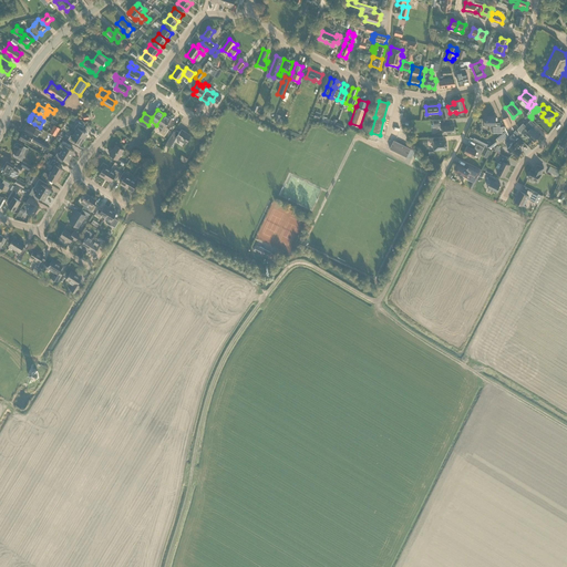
[(164,114),(156,125),(163,129),(160,133),(164,135),(167,129),(165,126),(171,119),(164,114)]
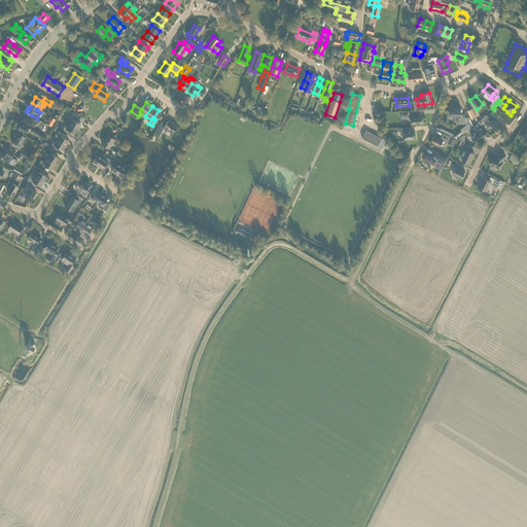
[(460,114),(460,107),(457,107),(457,108),(450,108),(450,116),(458,116),(458,124),(465,124),(468,124),(461,129),(464,133),(472,127),(470,123),(469,123),(469,117),(465,117),(465,114),(460,114)]
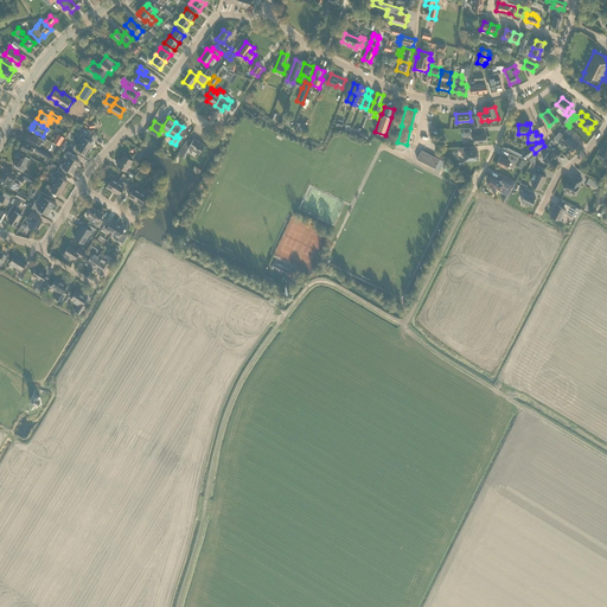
[(543,136),(548,134),(544,125),(538,128),(543,136)]
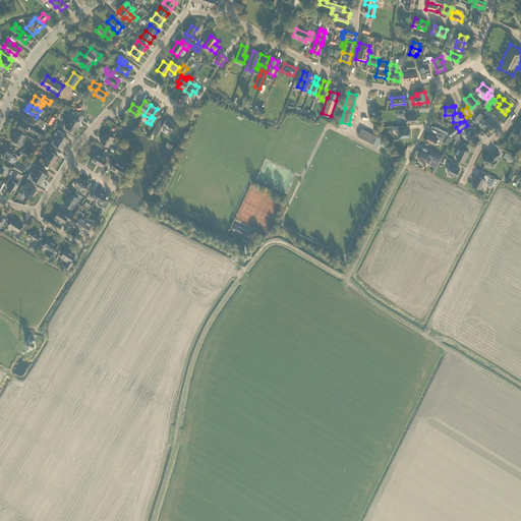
[(417,115),(413,115),(413,109),(397,110),(398,116),(406,116),(406,123),(417,122),(417,115)]
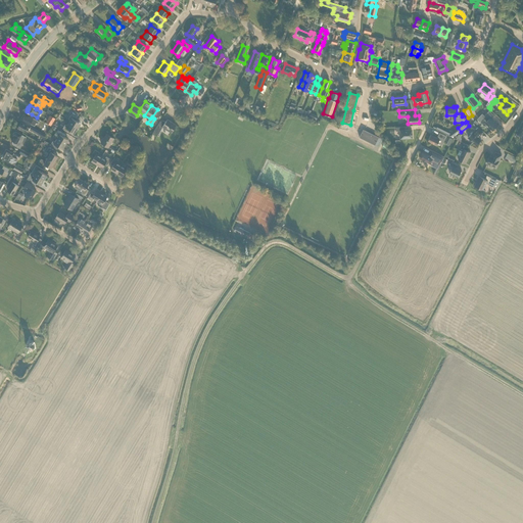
[(492,131),(498,125),(492,119),(494,115),(489,110),(485,115),(489,119),(485,124),(489,128),(492,131)]
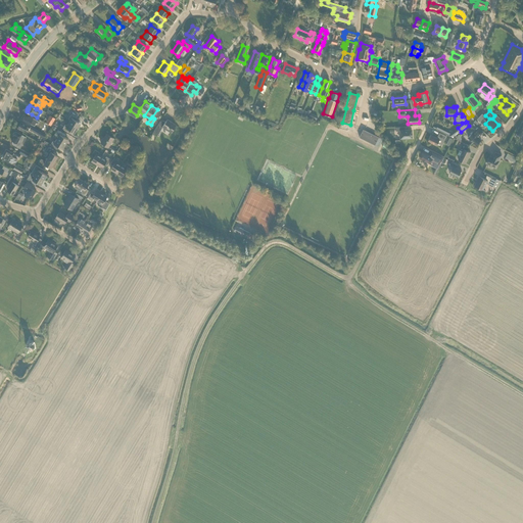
[(24,114),(21,119),(22,119),(22,120),(30,124),(33,125),(35,122),(36,123),(38,124),(39,122),(33,117),(29,115),(29,116),(25,114),(25,115),(24,114)]
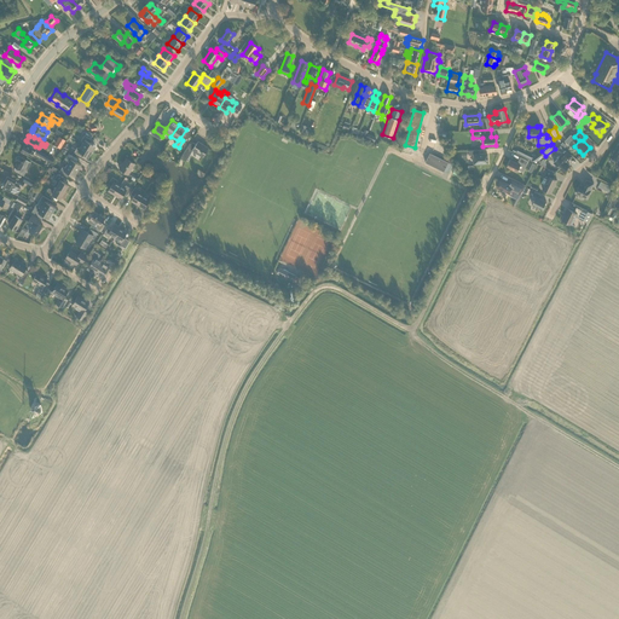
[(81,145),(92,151),(94,146),(88,142),(91,139),(85,136),(81,140),(84,142),(81,145)]
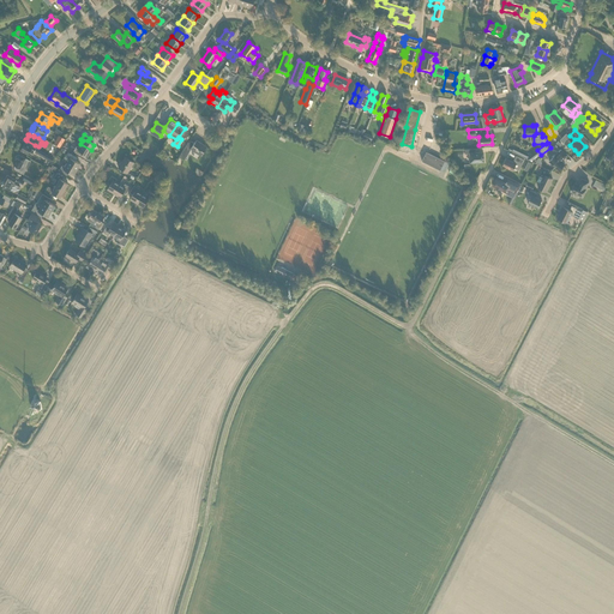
[(59,146),(64,139),(59,136),(53,143),(59,146)]
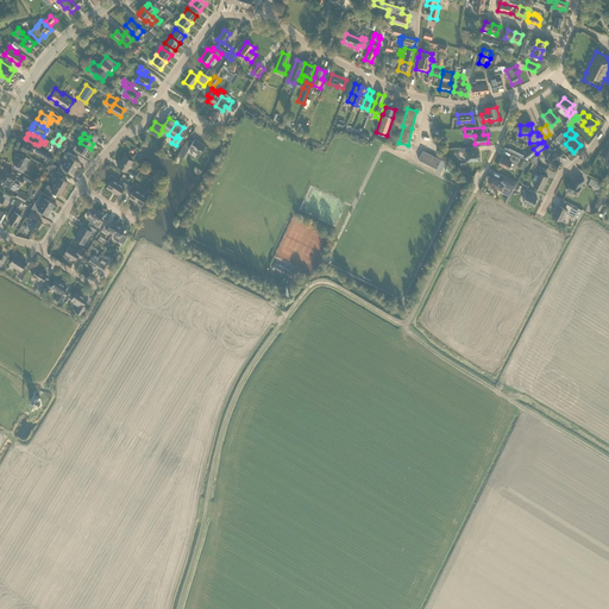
[(182,158),(189,148),(199,155),(205,145),(195,139),(193,142),(189,139),(188,142),(187,140),(177,155),(182,158)]
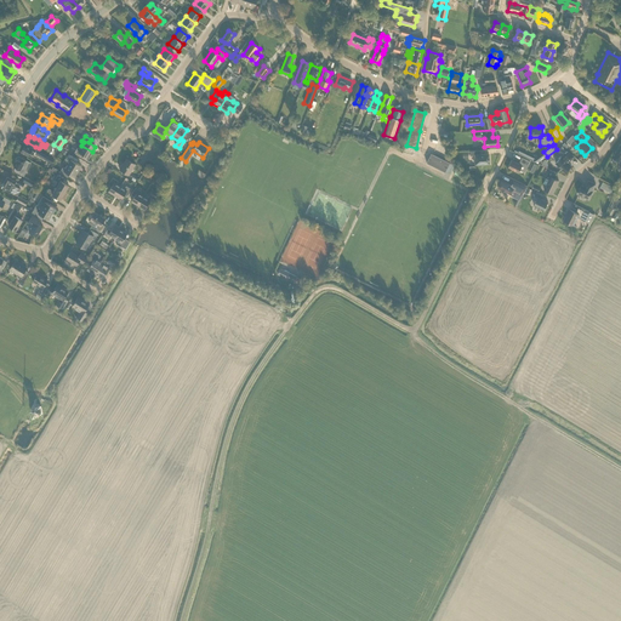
[(33,155),(35,153),(32,151),(32,149),(24,144),(21,152),(28,157),(29,154),(33,155)]
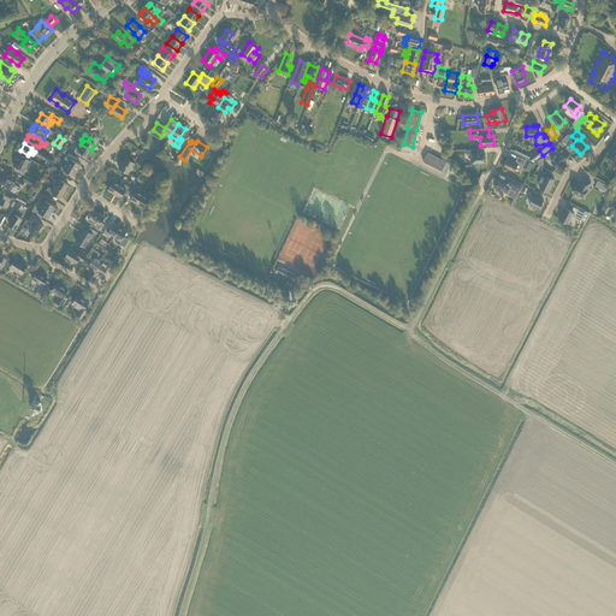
[(88,157),(92,150),(81,144),(78,148),(77,147),(73,152),(80,155),(82,153),(88,157)]
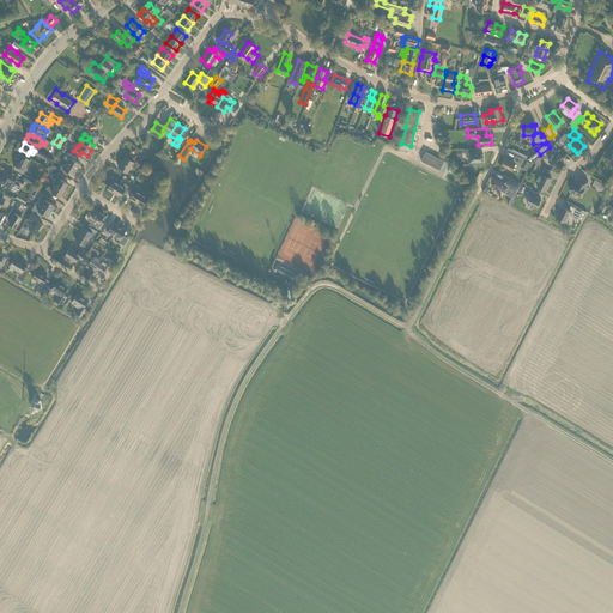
[(554,145),(548,151),(552,155),(553,153),(554,155),(552,157),(548,162),(558,170),(564,164),(562,161),(566,155),(560,150),(558,152),(557,151),(559,150),(554,145)]
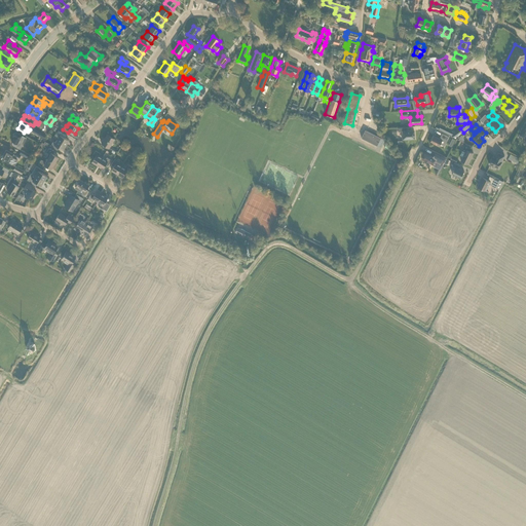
[(407,130),(406,127),(398,127),(398,132),(402,132),(402,140),(414,139),(414,130),(407,130)]
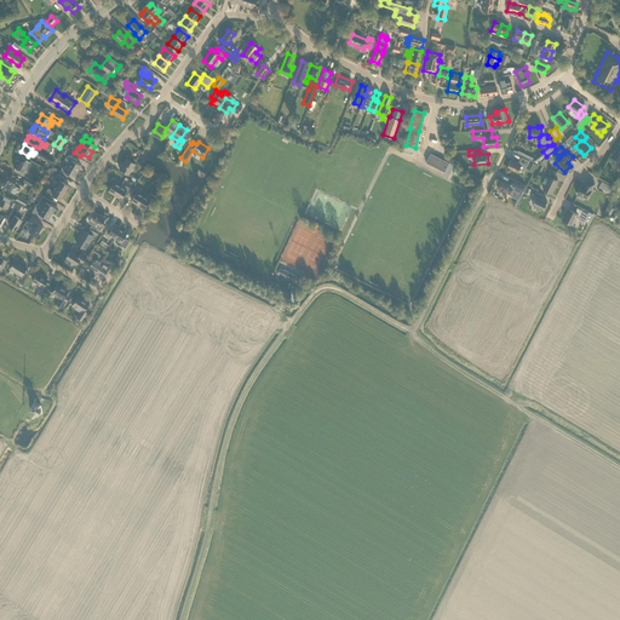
[(67,165),(78,171),(81,165),(74,161),(76,159),(68,154),(65,159),(69,161),(67,165)]
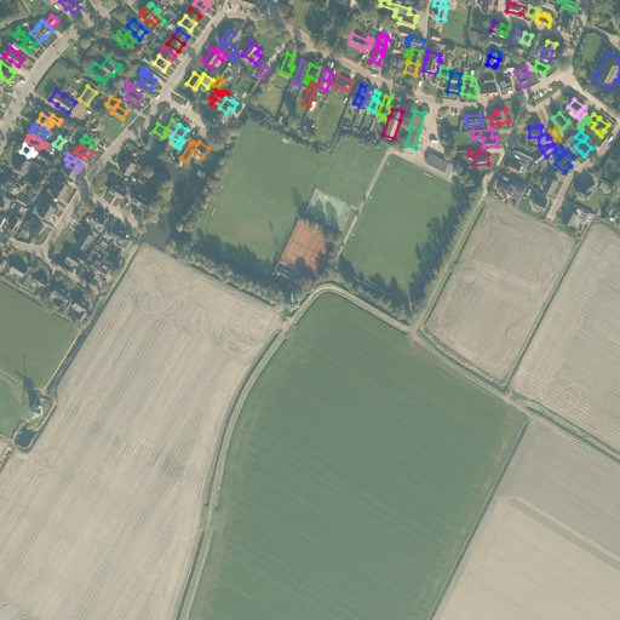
[(428,159),(425,162),(445,172),(449,162),(432,154),(430,159),(428,159)]
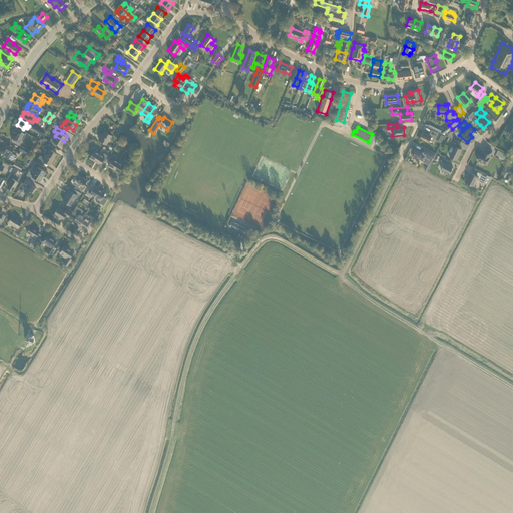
[(19,145),(25,134),(15,129),(14,129),(13,131),(13,132),(13,133),(14,133),(12,138),(12,139),(12,140),(12,141),(13,141),(19,145)]
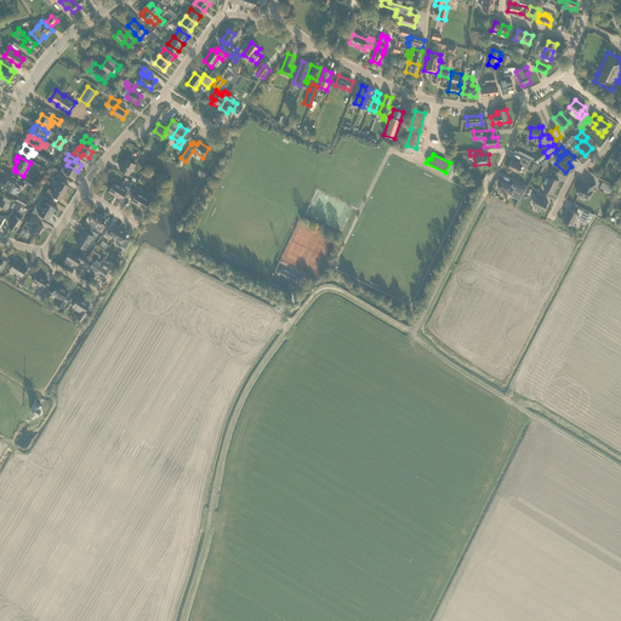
[(528,165),(530,161),(522,158),(520,161),(519,164),(512,160),(508,167),(518,172),(520,170),(525,172),(529,165),(528,165)]
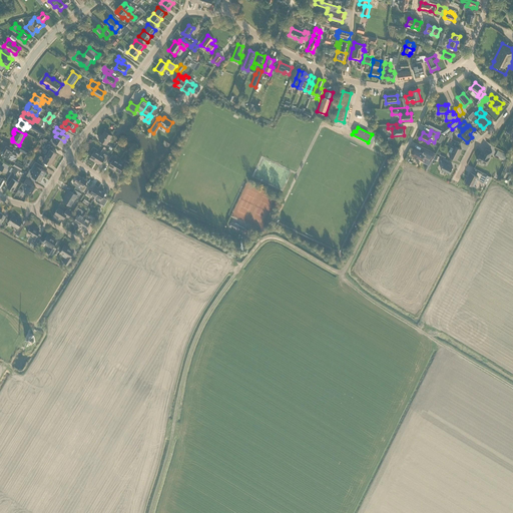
[(106,144),(111,135),(104,131),(99,140),(106,144)]
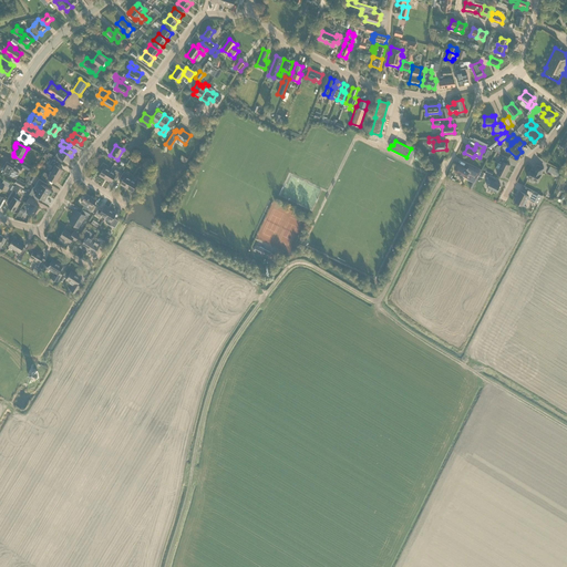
[(61,151),(59,154),(58,153),(54,156),(54,157),(60,161),(62,158),(68,162),(71,156),(61,151)]
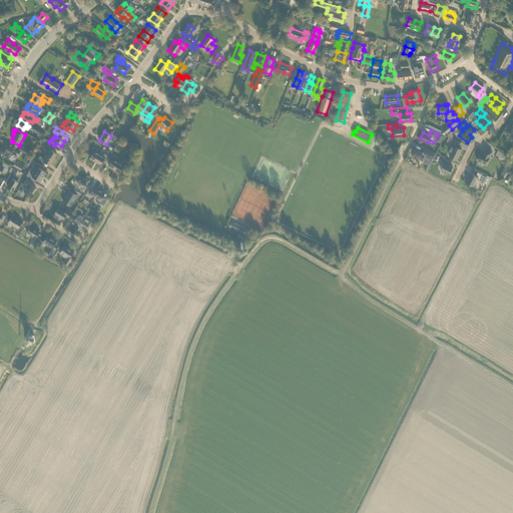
[(42,140),(43,139),(41,138),(39,141),(43,143),(45,143),(47,145),(45,149),(46,150),(44,153),(46,154),(46,155),(53,159),(56,153),(51,150),(53,147),(52,147),(53,146),(48,143),(44,141),(42,140)]
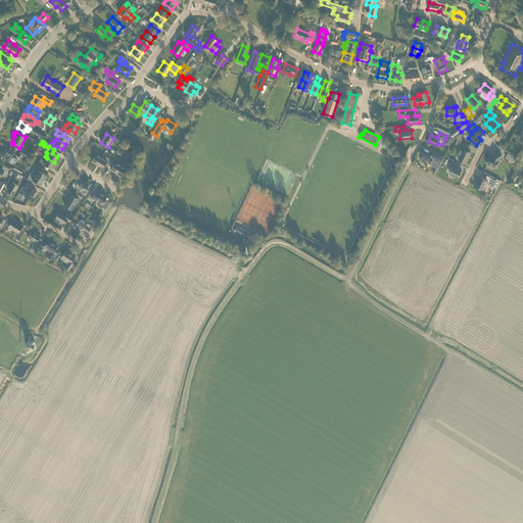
[(465,163),(471,152),(467,151),(470,146),(463,143),(460,150),(463,151),(458,160),(465,163)]
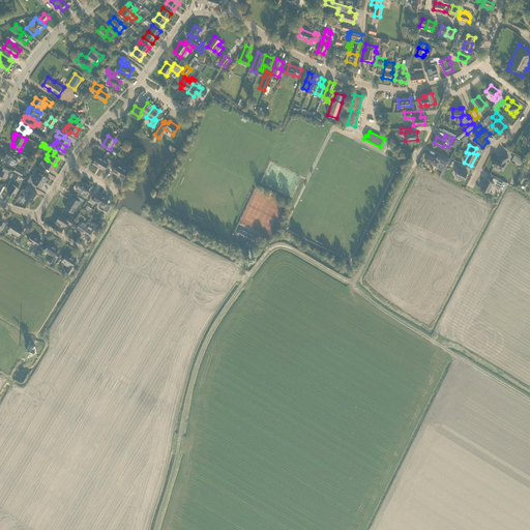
[(11,158),(13,155),(6,151),(3,156),(2,156),(1,158),(1,159),(8,165),(8,164),(15,167),(18,162),(11,158)]
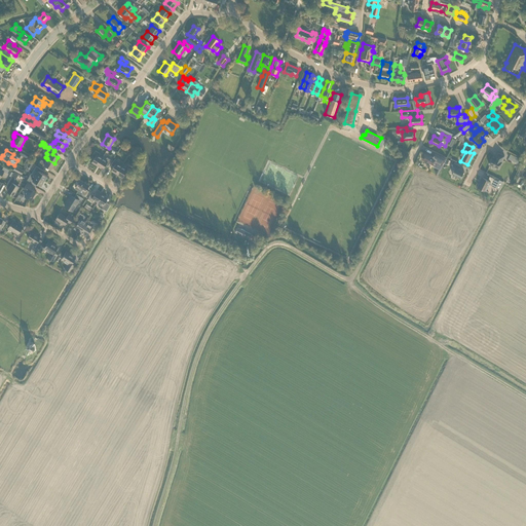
[(27,158),(30,154),(22,150),(20,154),(27,158)]
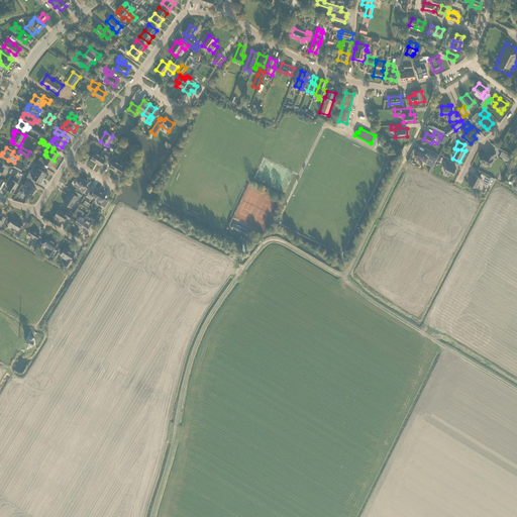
[(96,163),(100,156),(97,153),(98,150),(94,147),(90,153),(93,156),(90,160),(96,163)]
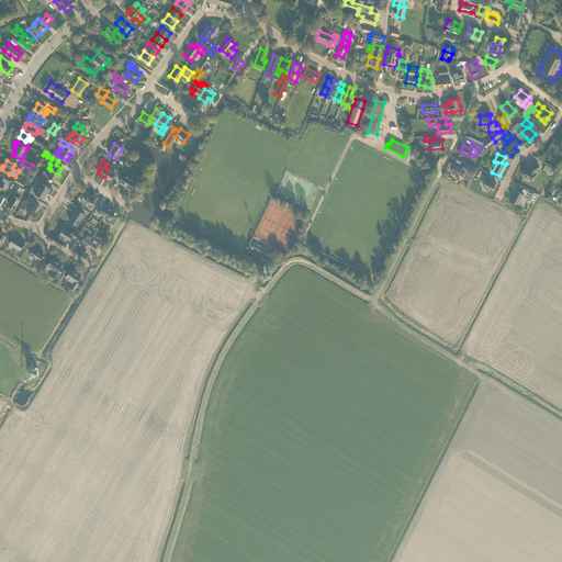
[(454,163),(451,170),(457,173),(456,173),(456,175),(458,176),(459,176),(460,175),(462,177),(462,178),(468,180),(465,187),(468,188),(473,178),(472,177),(476,169),(470,166),(464,163),(462,167),(454,163)]
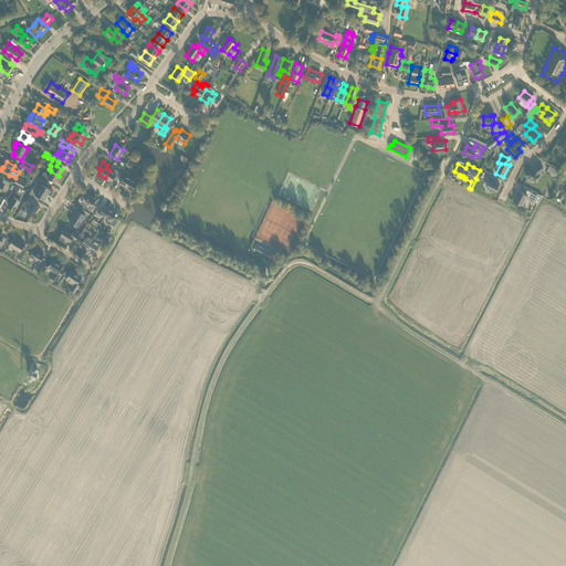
[(533,170),(530,169),(526,176),(536,181),(540,174),(543,168),(536,165),(533,170)]
